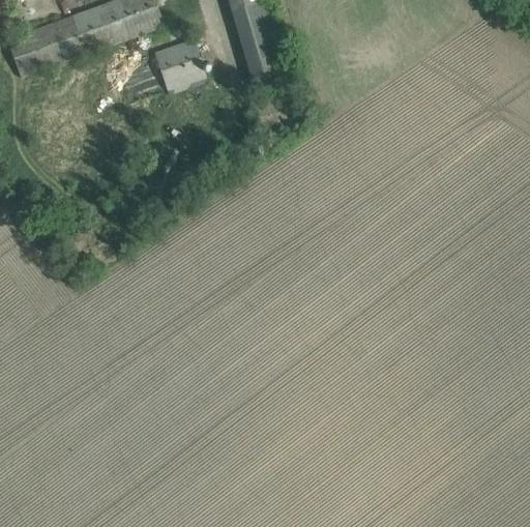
[(144,31),(164,24),(154,0),(115,0),(7,39),(21,76),(144,31)]
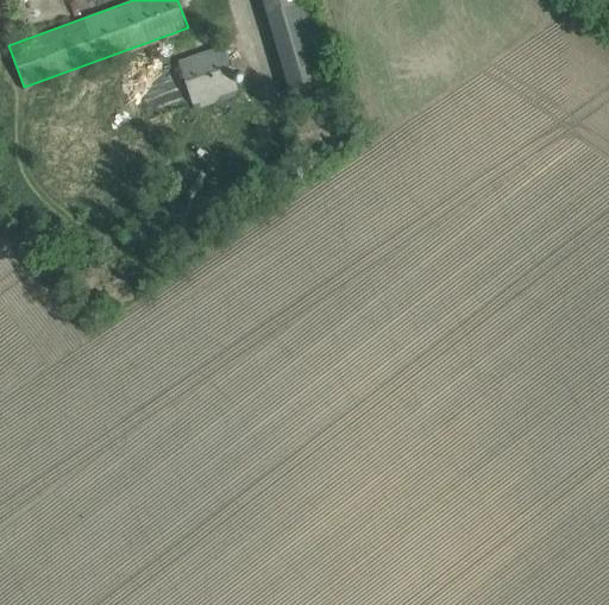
[(330,88),(303,0),(262,0),(293,99),(330,88)]
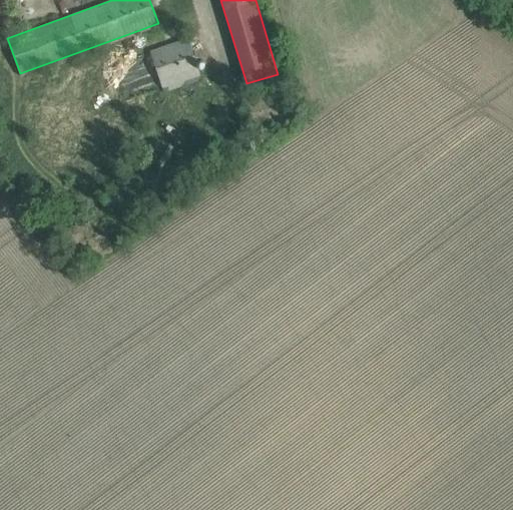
[(188,37),(169,44),(149,50),(161,86),(200,73),(188,37)]
